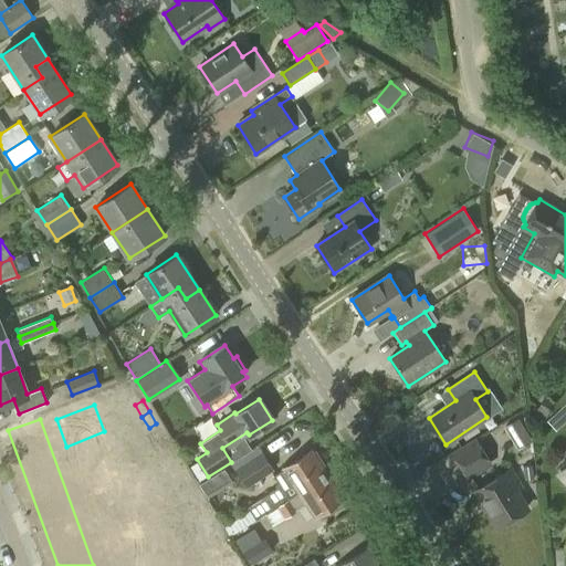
[(504,427),(510,438),(524,430),(517,419),(504,427)]
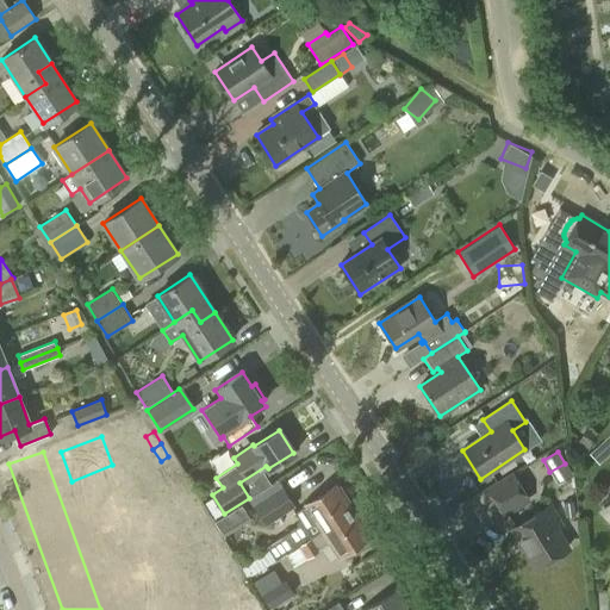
[(83,510),(124,495),(112,465),(72,481),(83,510)]
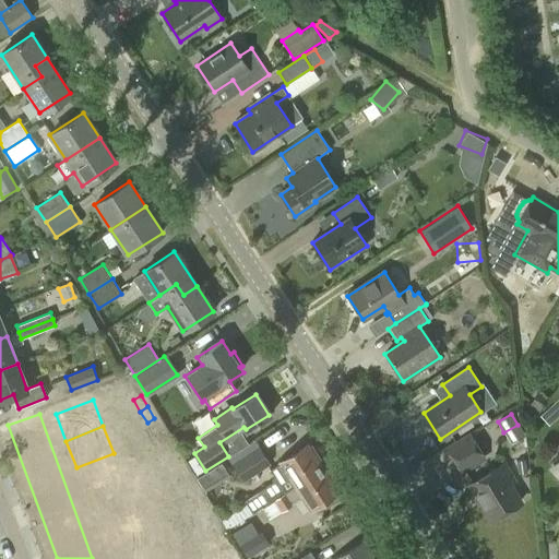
[(462,473),(486,460),(471,433),(447,447),(462,473)]
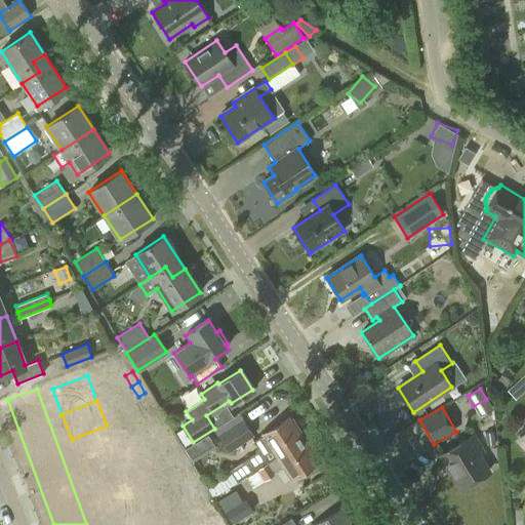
[(158,433),(165,428),(159,417),(152,421),(158,433)]
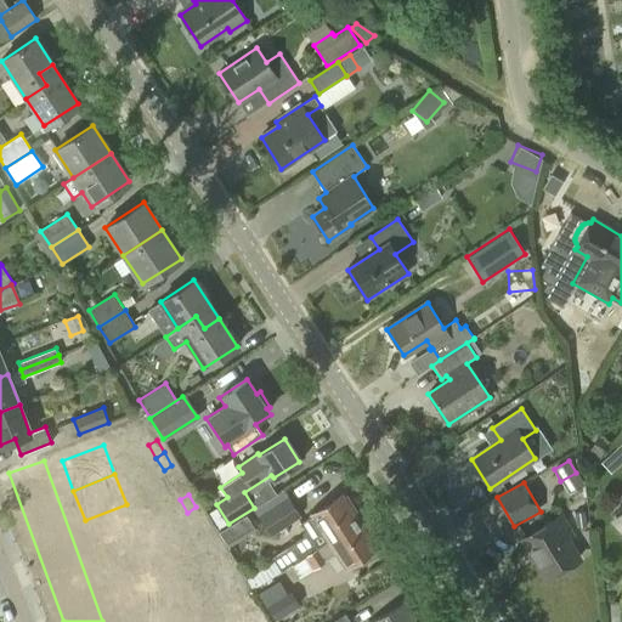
[(304,557),(358,520),(343,496),(311,516),(301,522),(306,531),(301,533),(303,535),(271,557),(281,571),(289,565),(292,564),(293,565),(304,558),(304,557)]
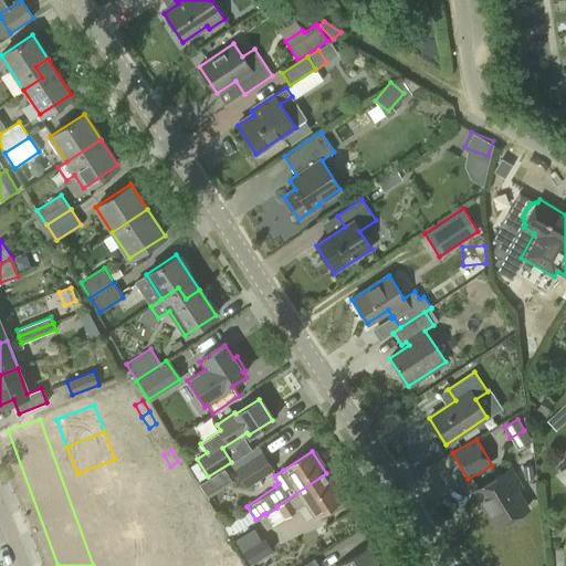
[(247,486),(273,469),(261,452),(236,470),(247,486)]
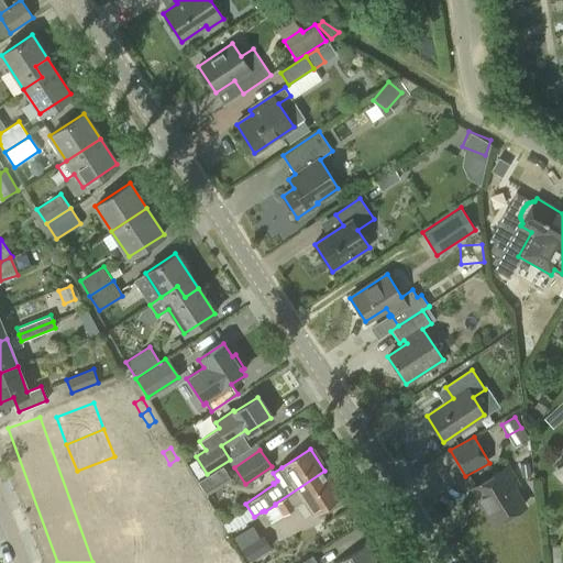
[(88,497),(124,483),(114,456),(77,471),(88,497)]
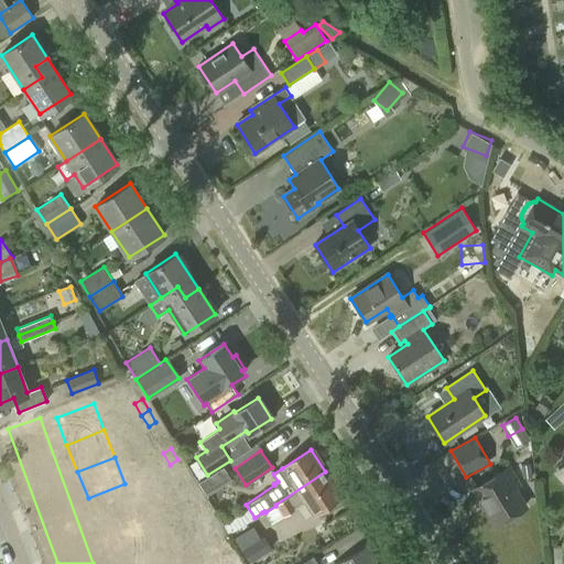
[(177,459),(170,465),(176,476),(185,472),(177,459)]
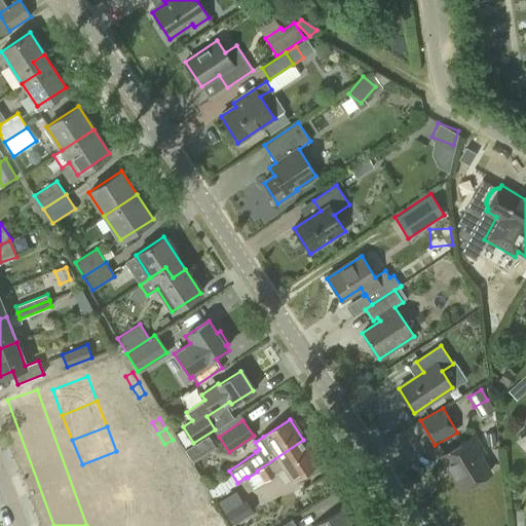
[(495,445),(494,433),(485,434),(487,446),(495,445)]
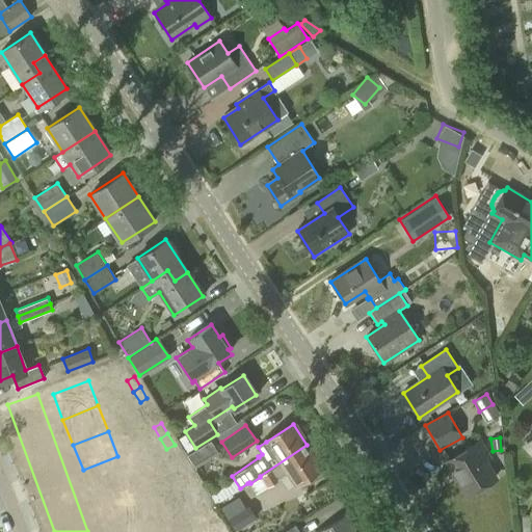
[(216,450),(210,441),(187,455),(193,464),(216,450)]
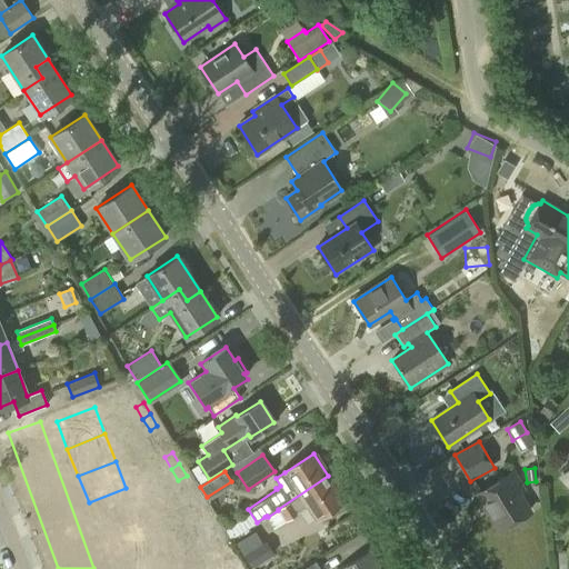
[(499,529),(529,510),(518,492),(522,489),(512,472),(478,493),(499,529)]
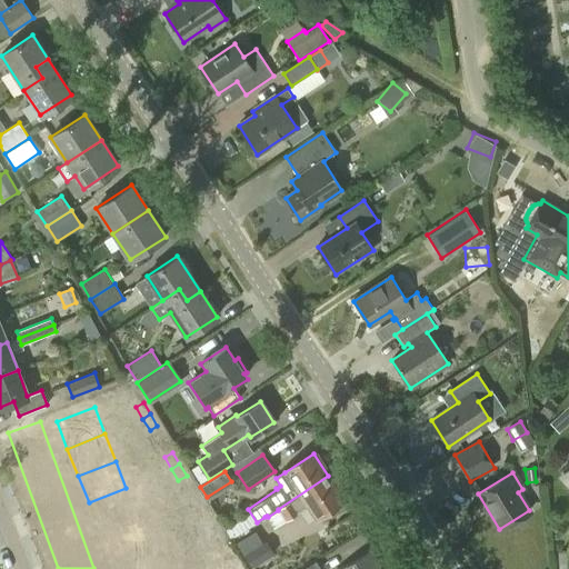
[(272,528),(285,520),(307,506),(315,519),(343,499),(328,476),(278,509),(278,510),(268,517),(267,516),(265,517),(272,528)]
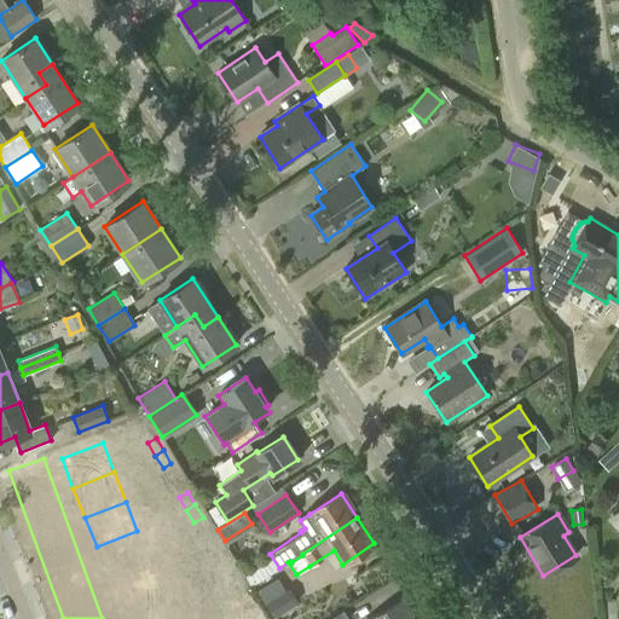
[(108,576),(149,560),(137,531),(97,547),(108,576)]
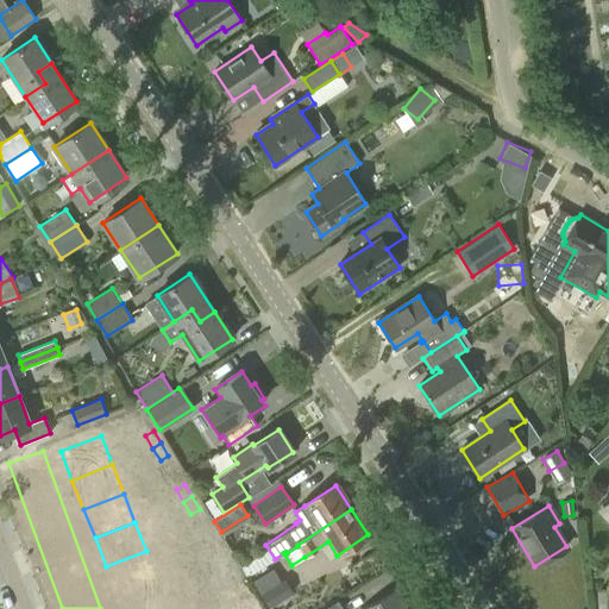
[(215,554),(223,550),(215,538),(208,542),(215,554)]
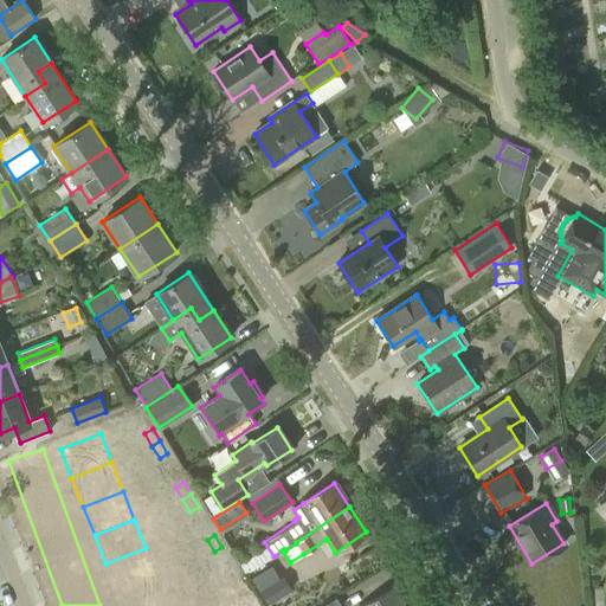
[(221,547),(214,552),(221,563),(230,560),(221,547)]
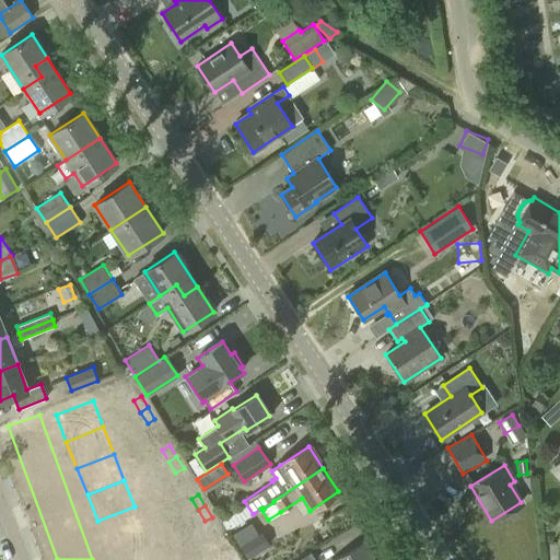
[(108,547),(146,533),(135,506),(97,521),(108,547)]
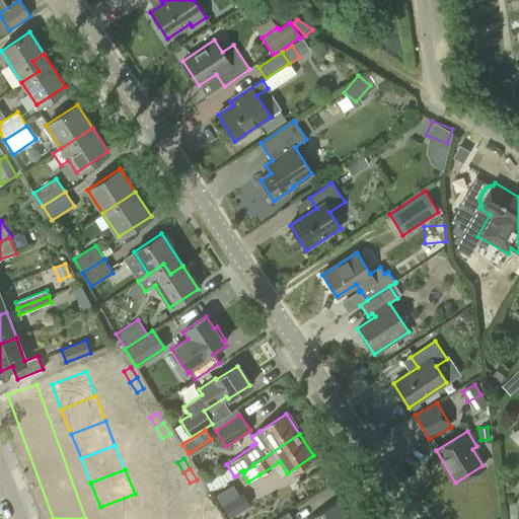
[(238,495),(232,486),(216,497),(230,518),(250,505),(242,493),(238,495)]
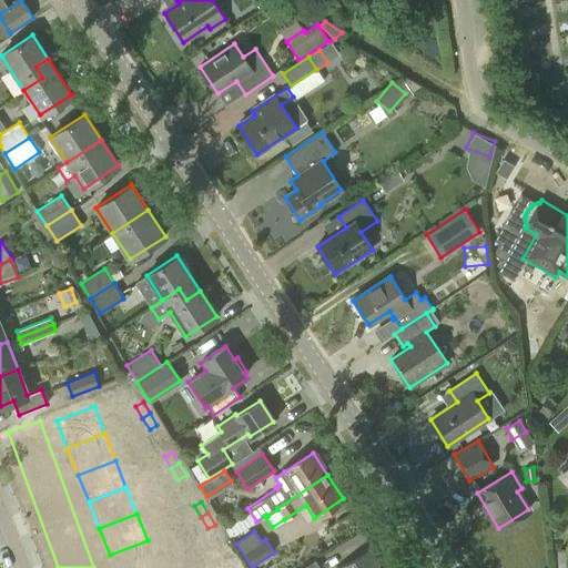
[(148,540),(110,555),(114,567),(155,567),(158,567),(148,540)]
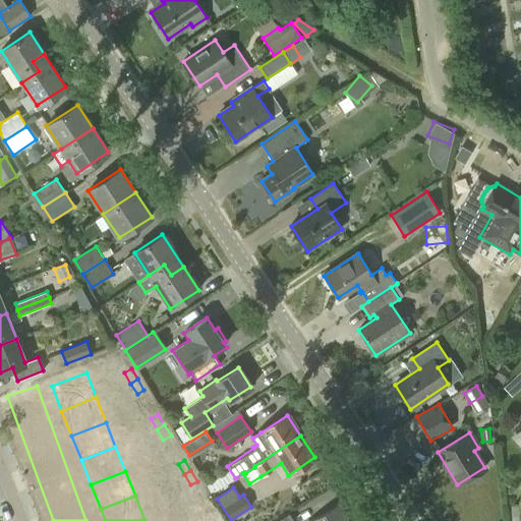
[(514,505),(511,505),(512,520),(516,520),(515,520),(520,520),(520,502),(514,503),(514,505)]
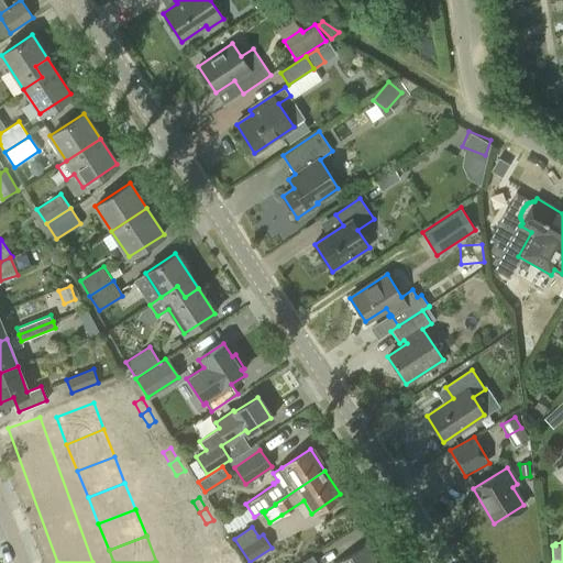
[(375,562),(366,547),(337,562),(375,562)]
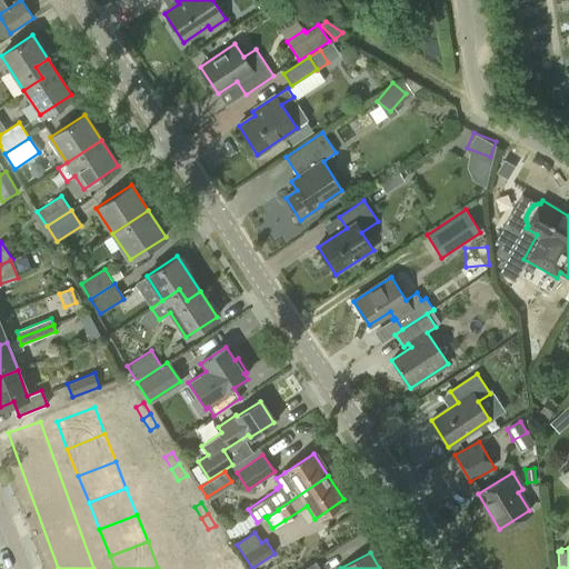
[(206,561),(209,568),(221,563),(218,556),(206,561)]
